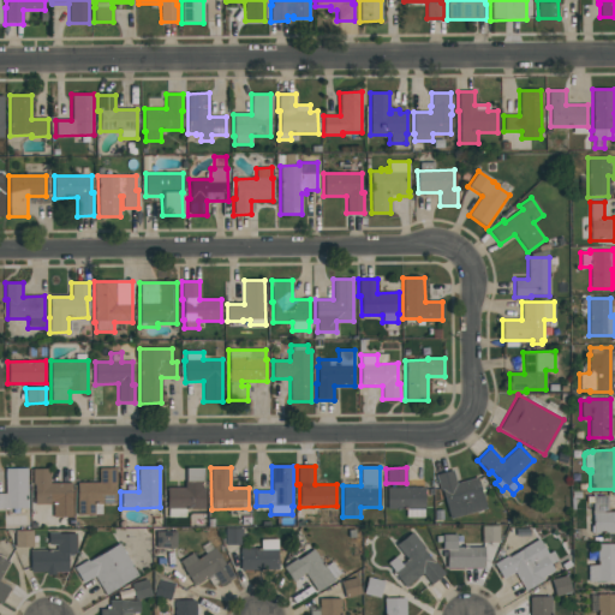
[(28,509),(0,509),(0,494),(5,494),(5,469),(27,469),(28,509)]
